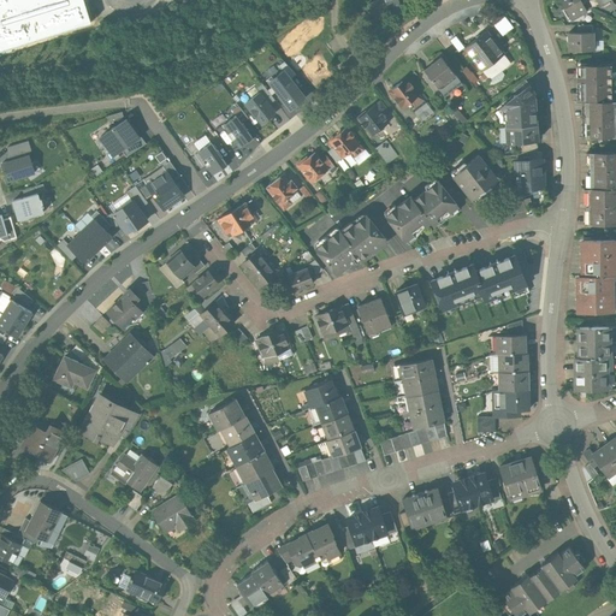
[(0,0),(0,53),(92,25),(83,0),(0,0)]
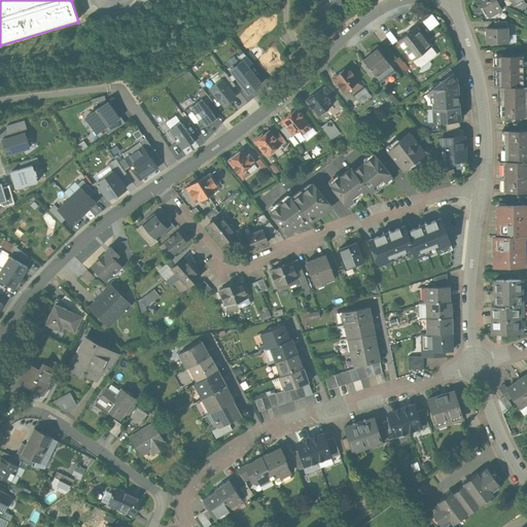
[(347,12),(340,0),(330,0),(329,1),(328,0),(324,0),(314,4),(323,24),(347,12)]
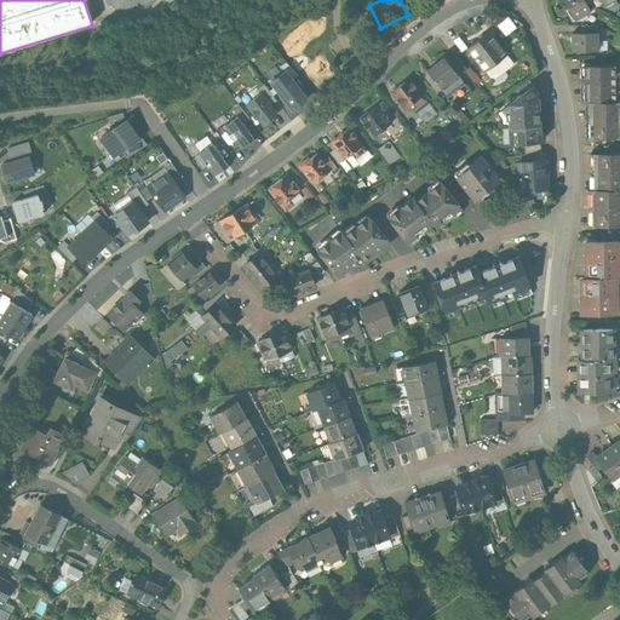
[(562,0),(574,19),(590,11),(584,0),(562,0)]
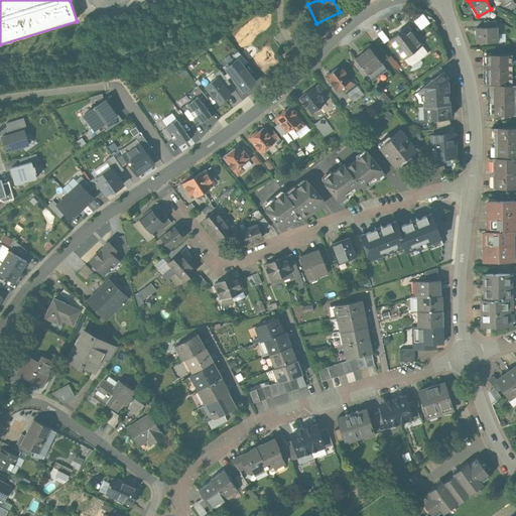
[(486,0),(491,9),(492,10),(497,7),(493,0),(486,0)]
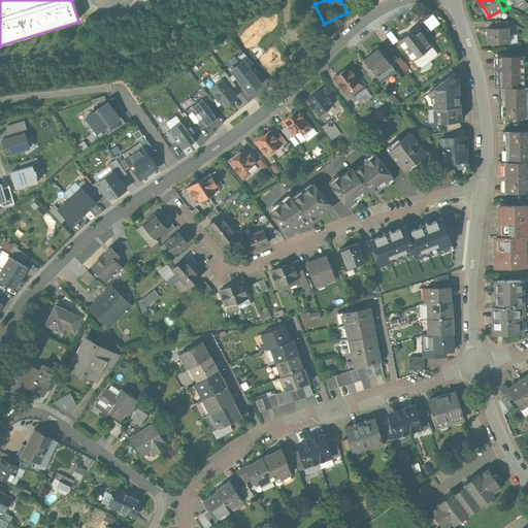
[(417,28),(398,41),(414,61),(431,46),(417,28)]
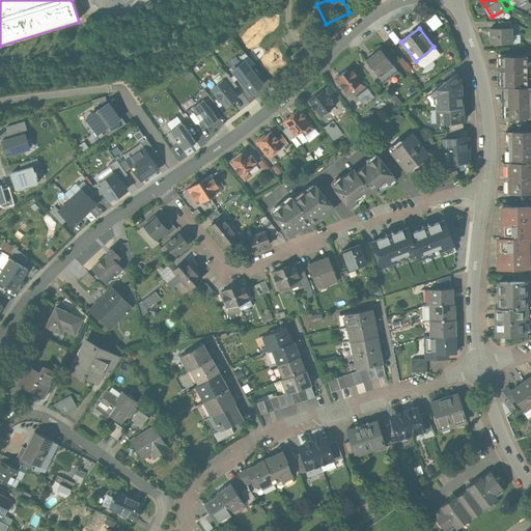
[(499,29),(491,29),(491,45),(511,45),(511,29),(499,29)]
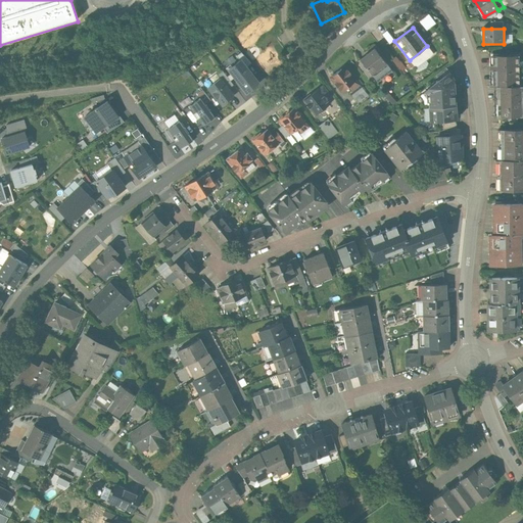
[(375,49),(361,60),(372,75),(384,65),(383,64),(386,62),(378,53),(375,49)]
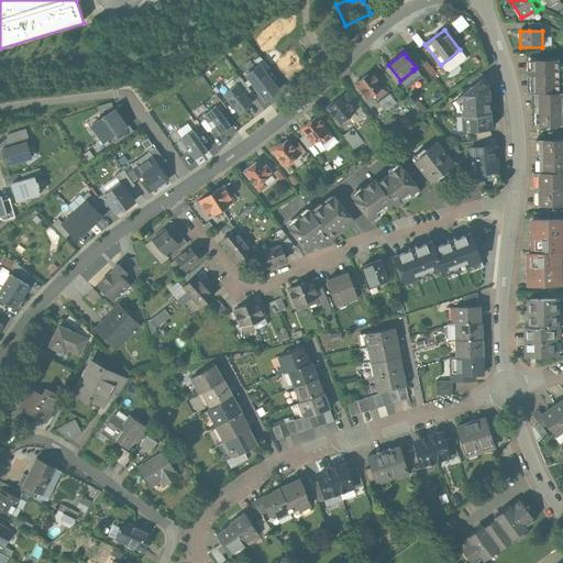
[(534,94),(559,94),(559,59),(530,61),(531,94),(534,94)]
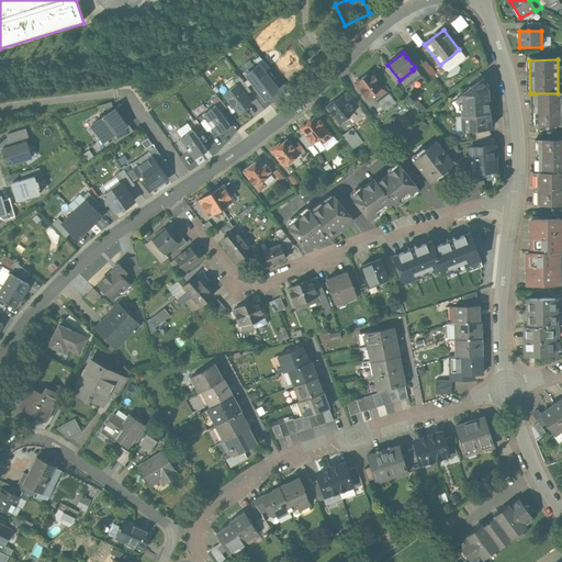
[(260,64),(246,75),(249,78),(244,82),(248,88),(253,83),(265,100),(279,90),(260,64)]
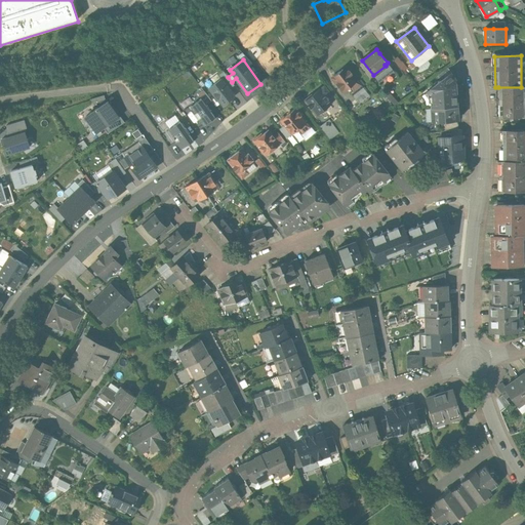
[(360,85),(345,66),(330,77),(342,91),(350,86),(353,90),(360,85)]
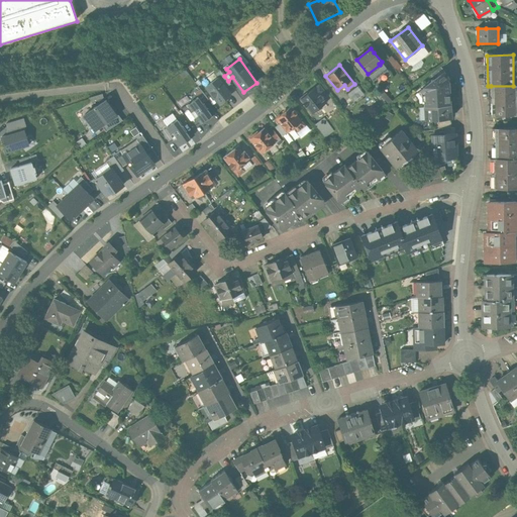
[(434,80),(444,73),(441,67),(430,75),(434,80)]
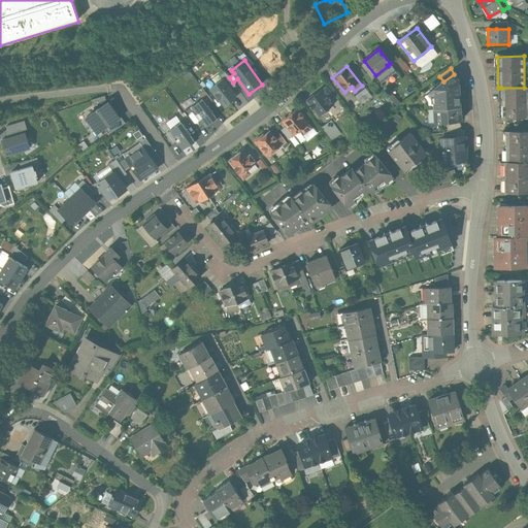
[(459,107),(458,89),(457,87),(458,86),(458,83),(456,80),(457,79),(454,74),(443,81),(442,83),(440,83),(440,85),(430,93),(433,97),(434,108),(435,108),(459,107)]
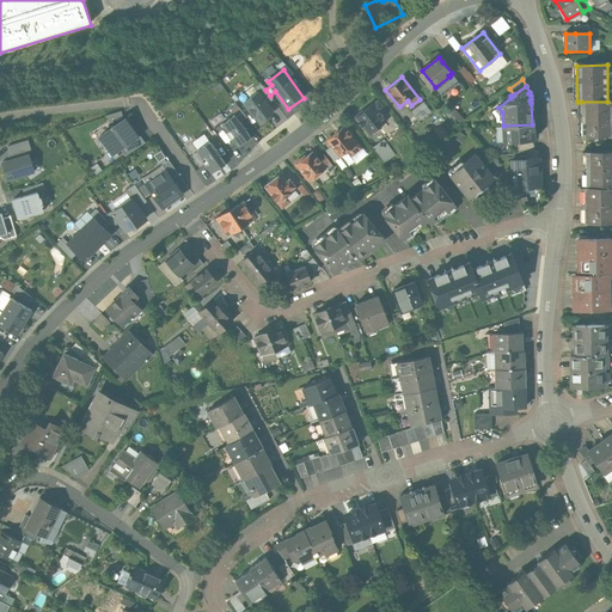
[(257,92),(244,102),(259,123),(273,114),(257,92)]
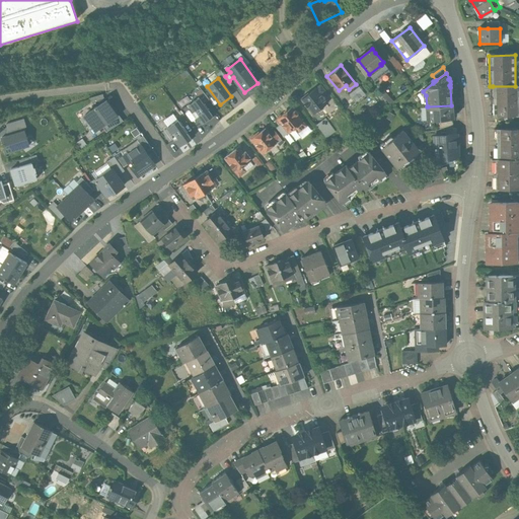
[(518,85),(515,86),(493,86),(494,117),(518,116),(518,85)]
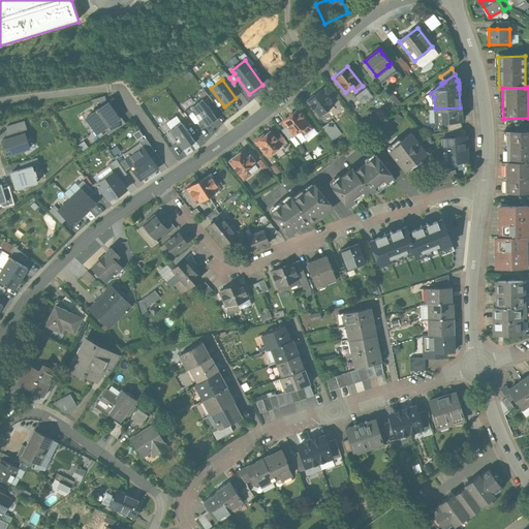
[(315,96),(314,95),(307,100),(319,117),(334,105),(328,97),(332,94),(327,88),(315,96)]
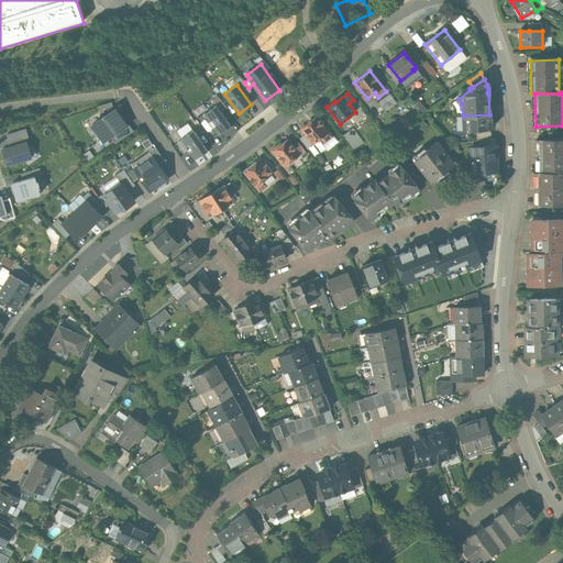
[(216,106),(203,114),(209,122),(208,122),(212,128),(213,128),(219,135),(227,129),(228,130),(231,128),(225,120),(227,119),(222,112),(221,113),(216,106)]
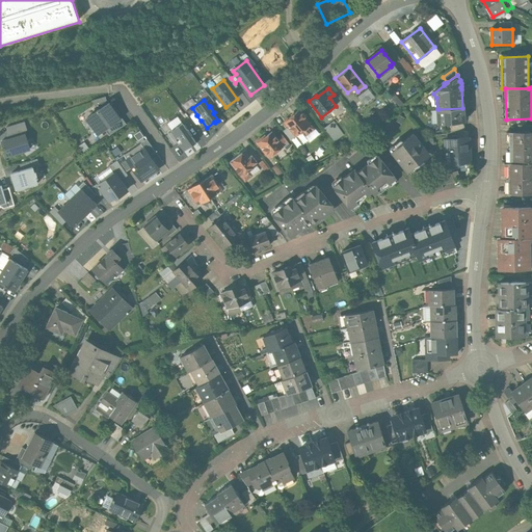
[(108,103),(86,118),(98,134),(104,130),(120,118),(112,109),(108,103)]
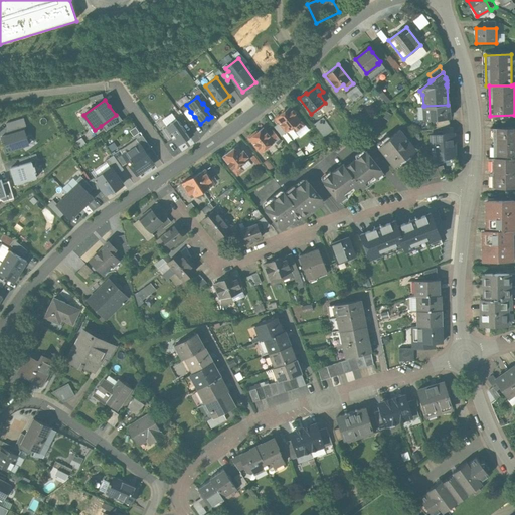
[(116,115),(101,126),(106,132),(122,121),(111,105),(109,106),(116,115)]
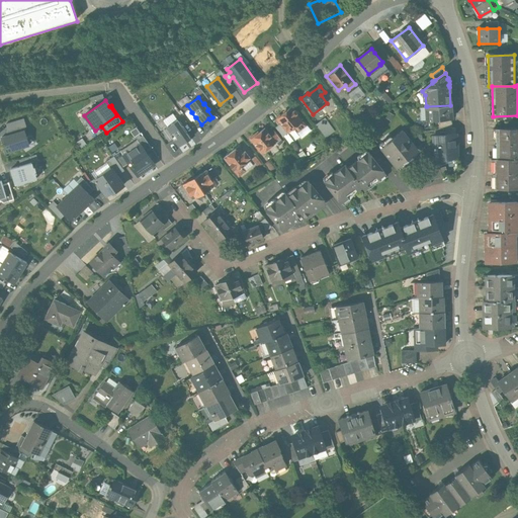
[(435,120),(451,119),(450,105),(427,106),(428,121),(435,120)]
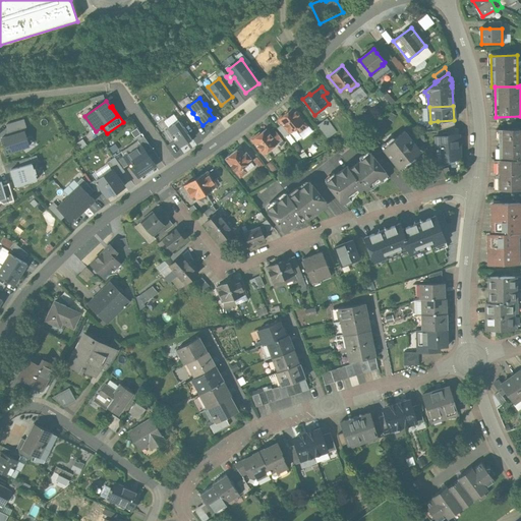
[(281,124),(283,125),(290,134),(297,128),(300,133),(307,127),(298,115),(298,114),(297,112),(295,112),(293,109),(284,116),(282,115),(279,118),(278,121),(281,124)]
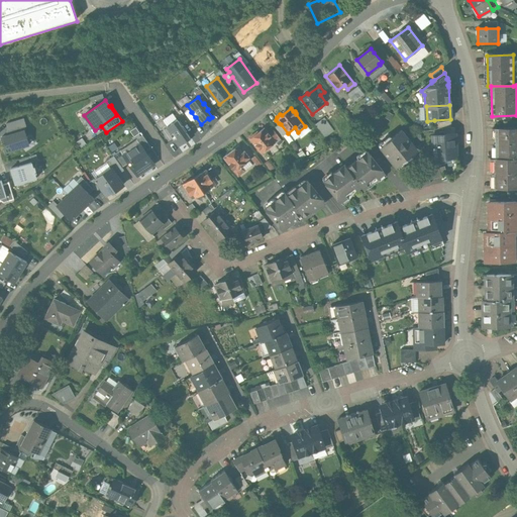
[(6,123),(6,136),(24,130),(26,126),(23,118),(6,123)]
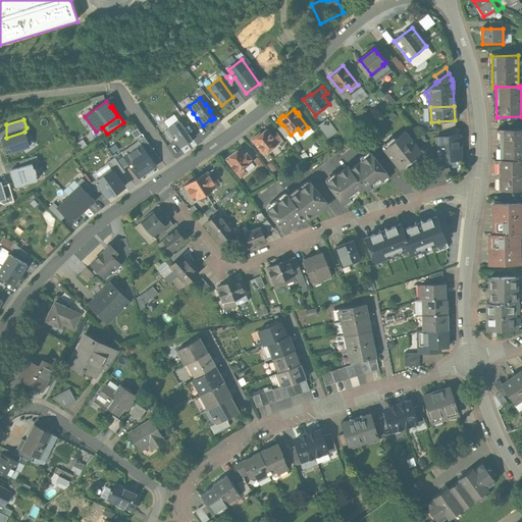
[(455,120),(438,121),(439,131),(456,129),(455,120)]
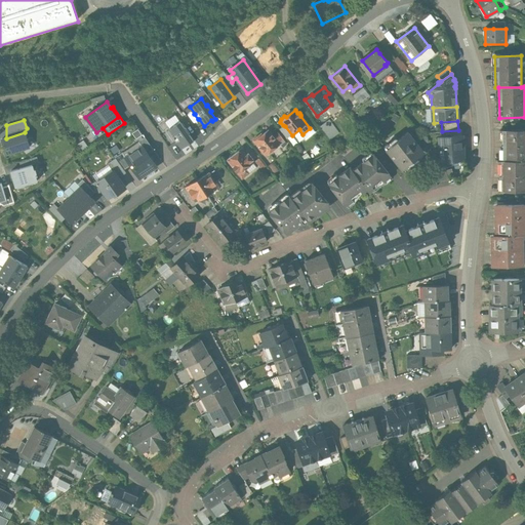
[(179,122),(168,129),(173,136),(172,137),(176,143),(177,142),(182,149),(190,144),(190,145),(194,143),(189,134),(190,134),(185,128),(179,122)]
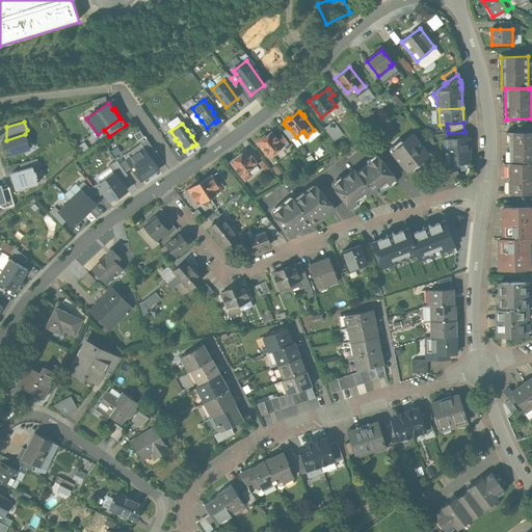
[(531,131),(509,132),(510,163),(531,163),(531,131)]
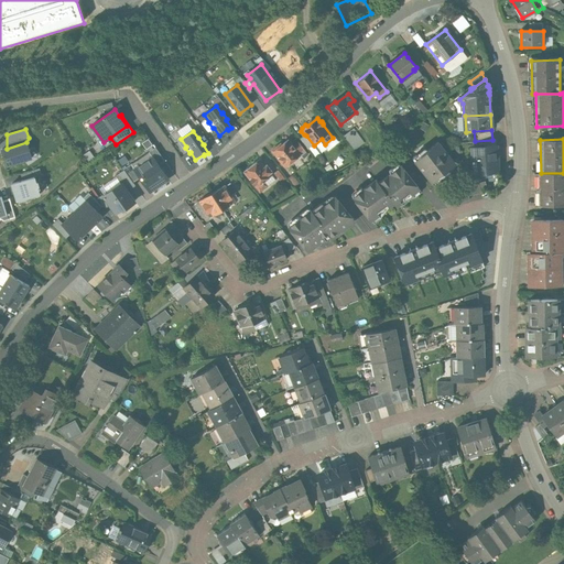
[(285,167),(301,156),(299,154),(304,150),(299,143),(293,147),(289,140),(282,145),(280,144),(272,150),(285,167)]
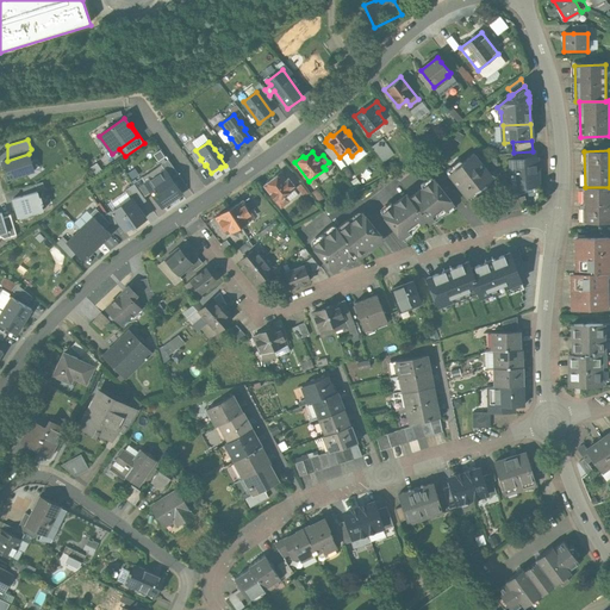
[(7,161),(1,162),(7,180),(33,172),(29,154),(7,161)]
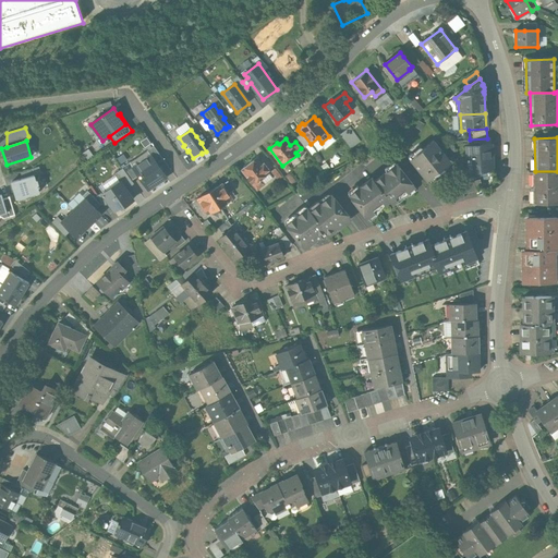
[(421,170),(422,172),(422,173),(427,181),(434,176),(437,179),(447,171),(444,168),(451,162),(434,141),(410,159),(420,171),(421,170)]
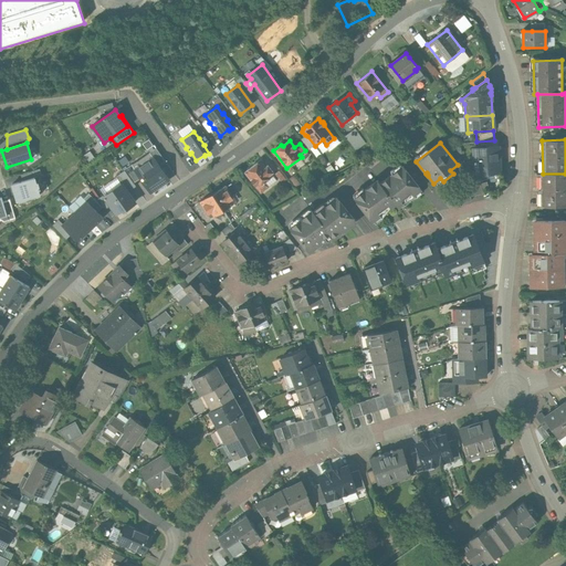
[(499,147),(473,149),(473,160),(481,160),(482,175),(500,174),(499,147)]
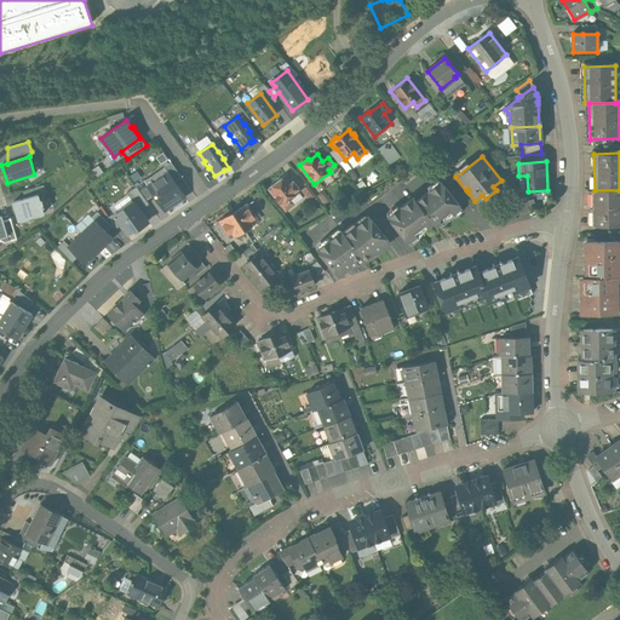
[(167,173),(174,182),(181,177),(171,162),(164,167),(167,173)]
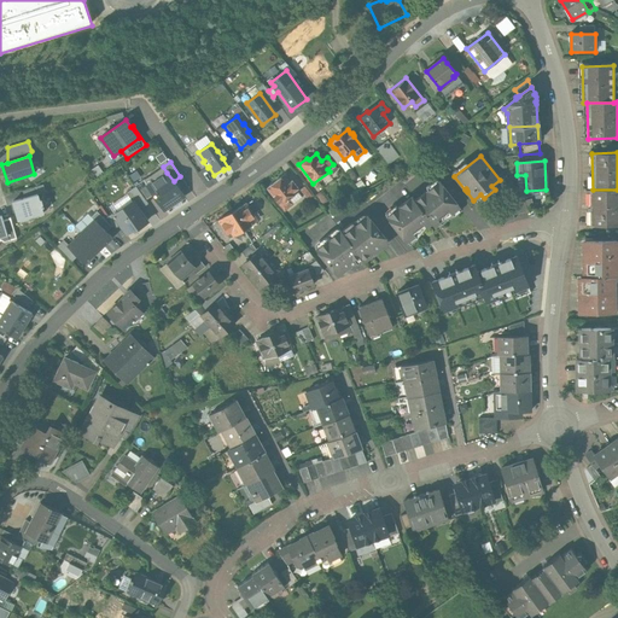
[(147,186),(153,196),(164,210),(184,197),(174,181),(167,173),(147,186)]
